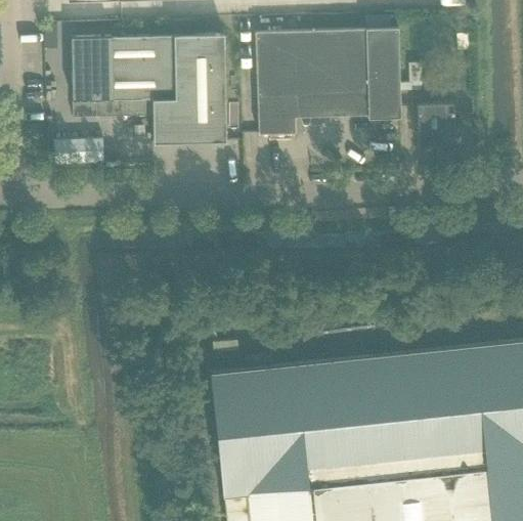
[(56,26),(44,27),(44,38),(56,38),(56,26)]
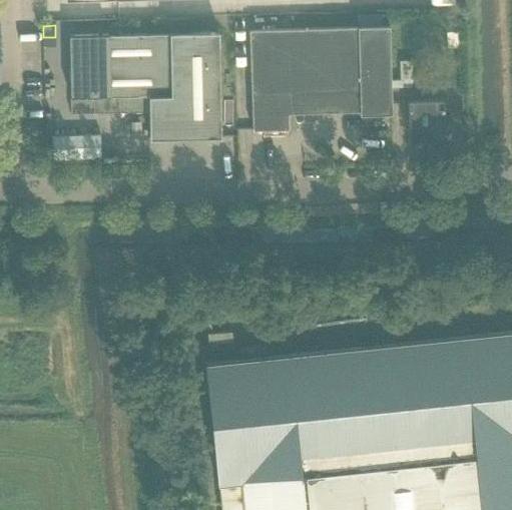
[(392,89),(392,82),(390,29),(249,33),(252,133),(290,132),(289,96),(360,94),(360,118),(393,117),(392,89)]
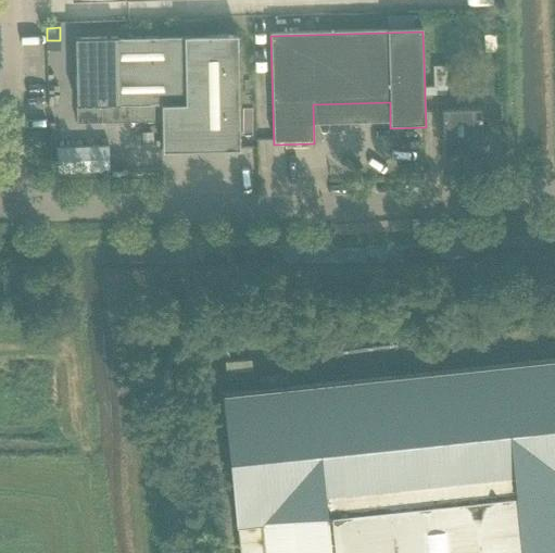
[(75,41),(77,126),(162,124),(162,153),(240,151),(237,38),(75,41)]
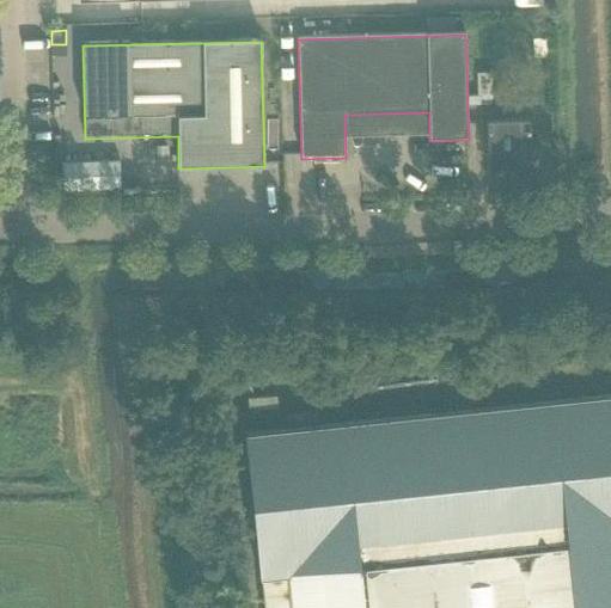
[(478,98),(468,98),(468,106),(493,106),(492,75),(477,75),(478,98)]
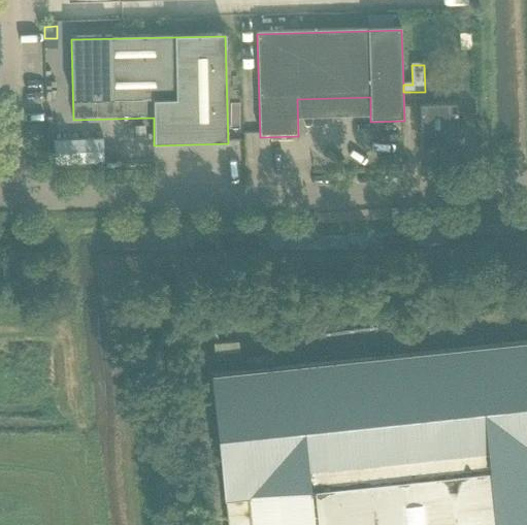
[(420,106),(422,149),(458,148),(456,105),(420,106)]
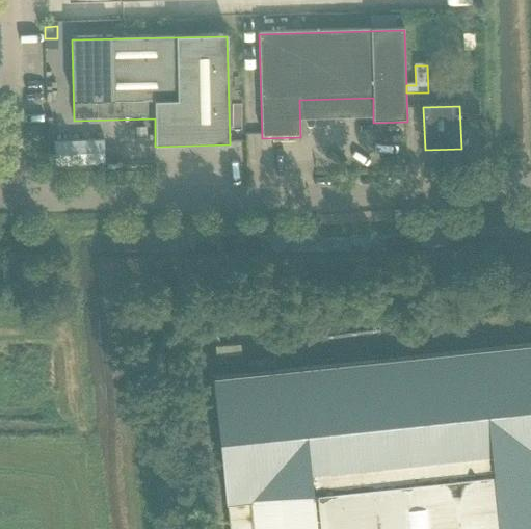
[(44,263),(45,274),(55,273),(54,263),(44,263)]
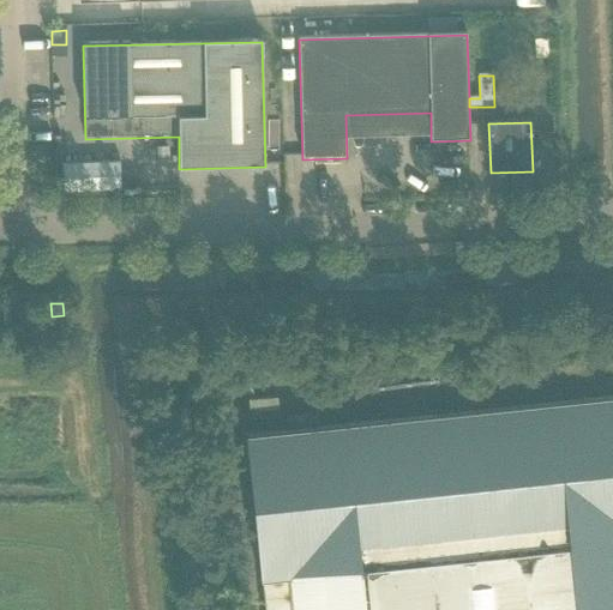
[(612,399),(246,439),(262,583),(264,609),(612,609),(612,399)]
